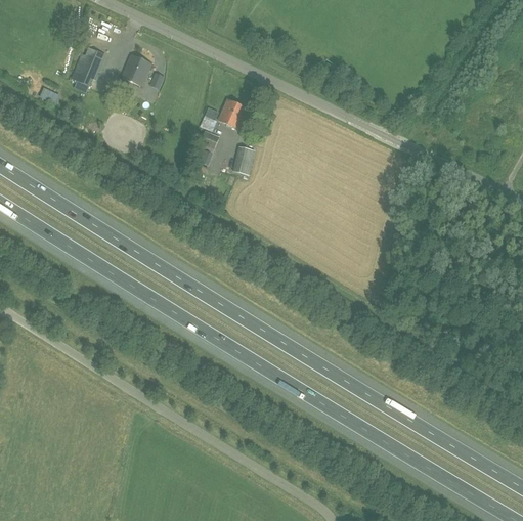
[(103,53),(88,47),(79,71),(93,77),(103,53)]
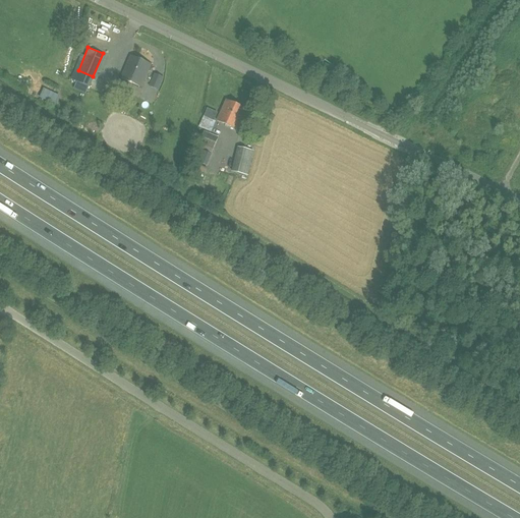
[(140,84),(150,62),(129,53),(119,75),(140,84)]
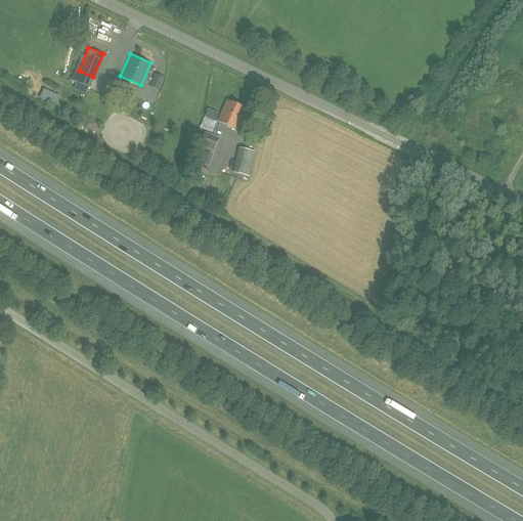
[(57,93),(46,89),(43,96),(54,101),(57,93)]
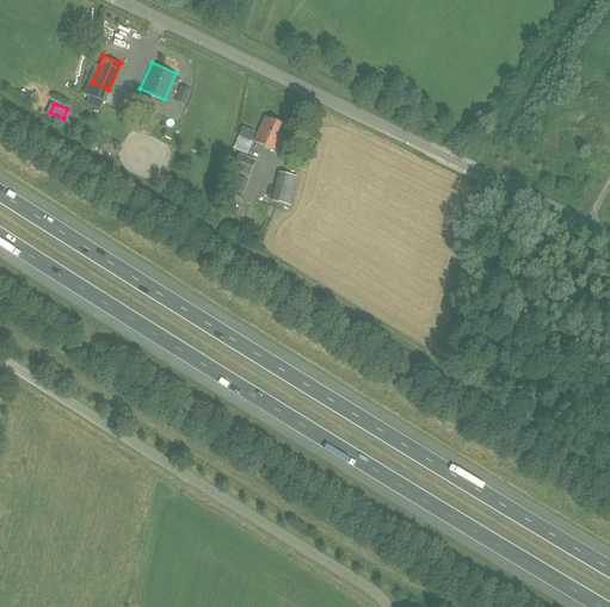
[(288,124),(264,115),(253,138),(277,148),(288,124)]
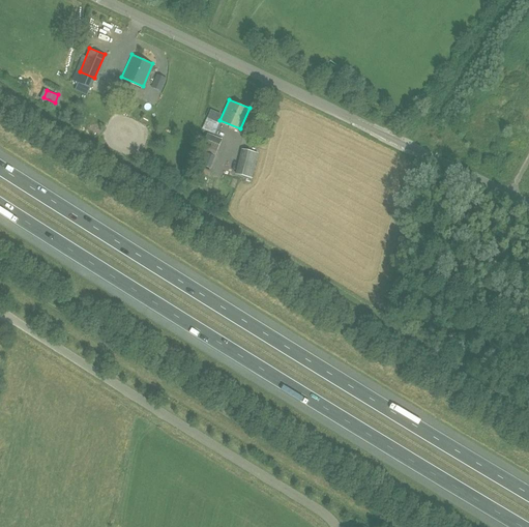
[(203,127),(212,132),(217,120),(208,116),(203,127)]
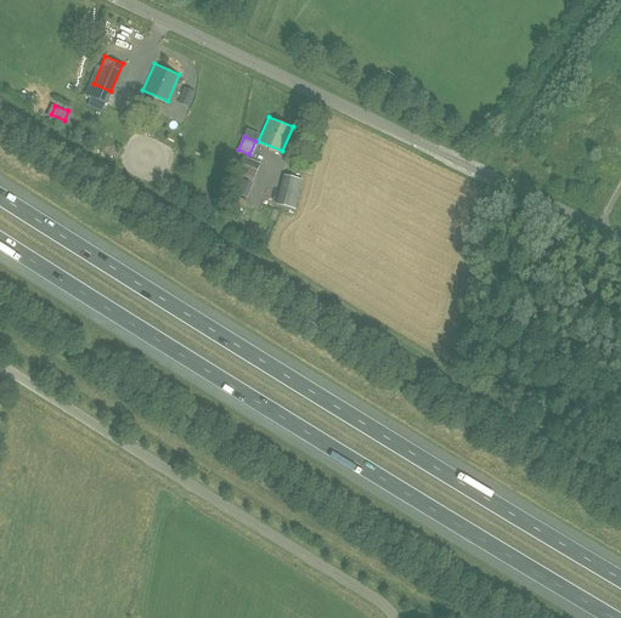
[(246,194),(254,175),(259,162),(242,154),(237,168),(242,170),(233,191),(246,194)]
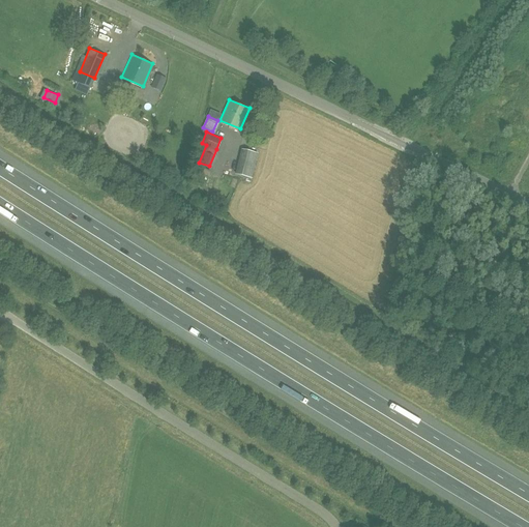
[(236,172),(250,176),(256,150),(242,147),(236,172)]
